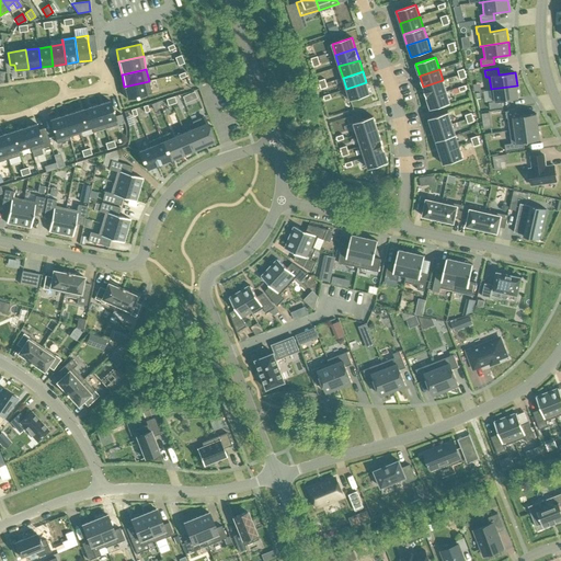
[(423,87),(426,98),(446,92),(443,80),(423,87)]
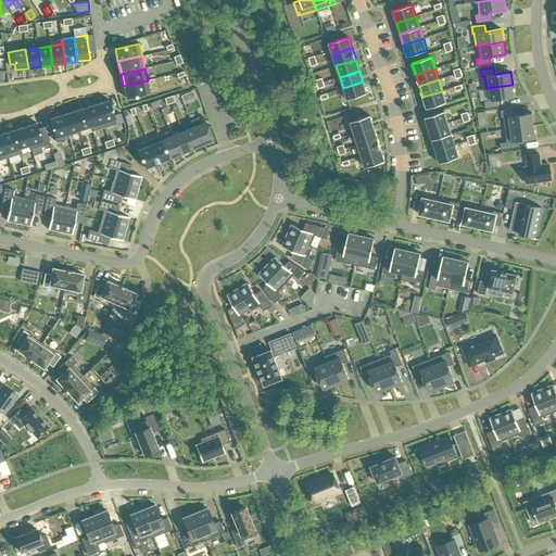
[(150,92),(148,80),(123,86),(126,98),(150,92)]
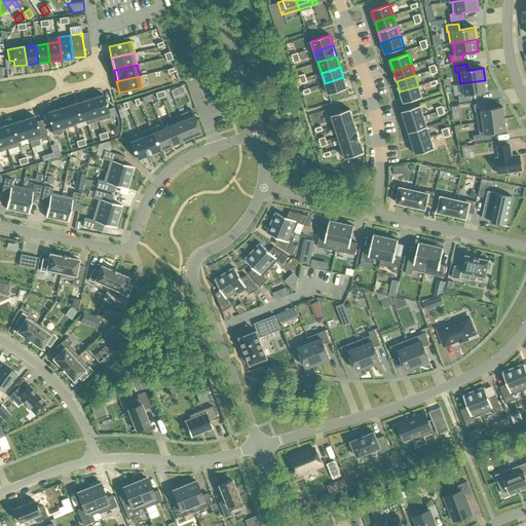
[(347,88),(343,77),(325,83),(329,95),(347,88)]
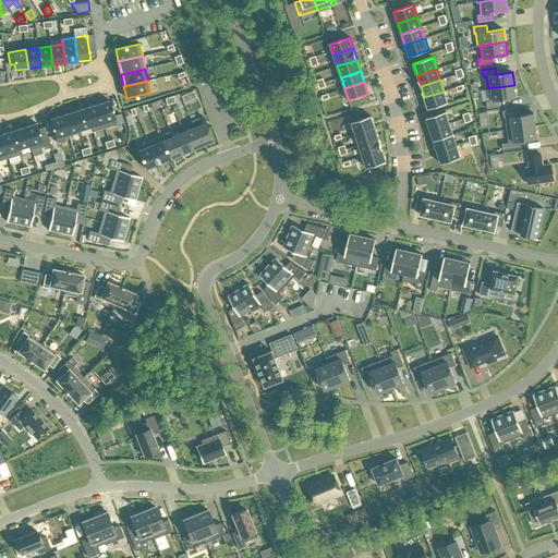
[(499,100),(516,98),(514,85),(488,88),(490,101),(486,101),(487,109),(500,107),(499,100)]
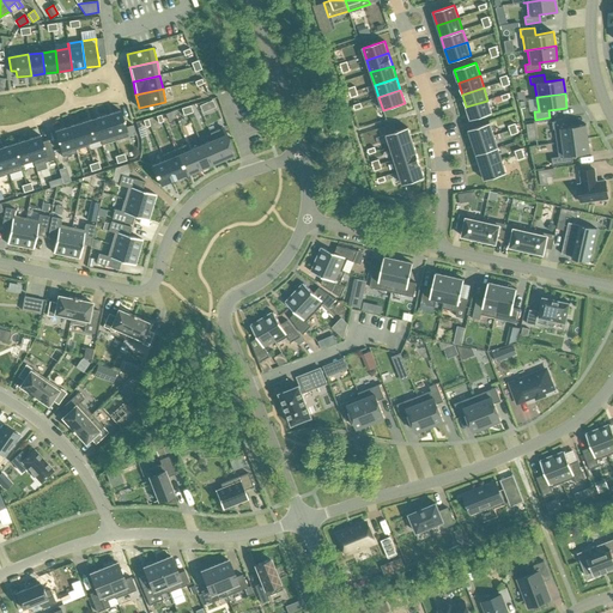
[(487,101),(466,107),(471,120),(492,113),(487,101)]
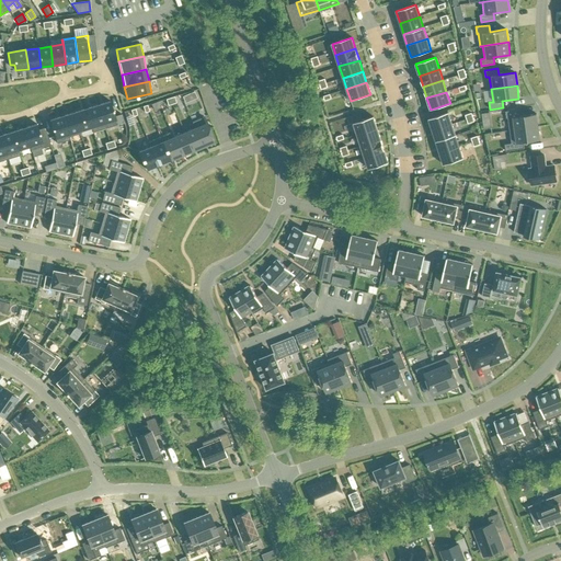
[(117,125),(115,116),(110,101),(98,105),(105,128),(117,125)]
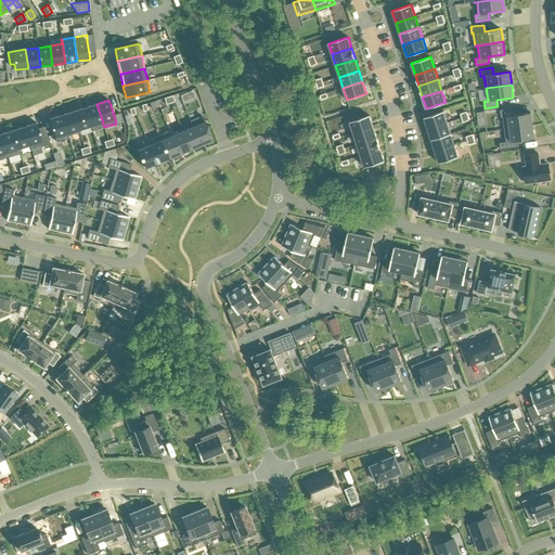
[(104,127),(97,104),(85,107),(92,131),(104,127)]
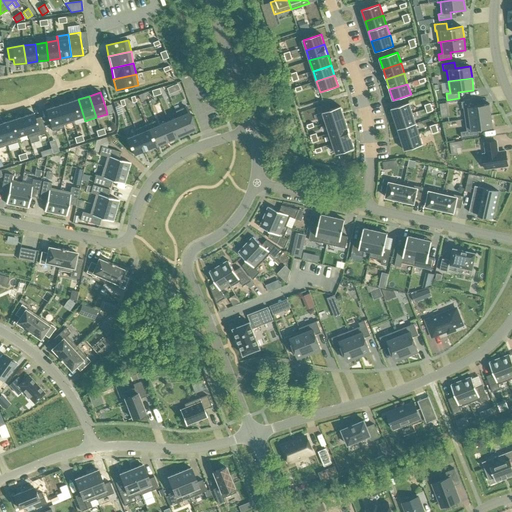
[(85,121),(78,99),(67,102),(73,122),(74,122),(73,119),(83,116),(85,121)]
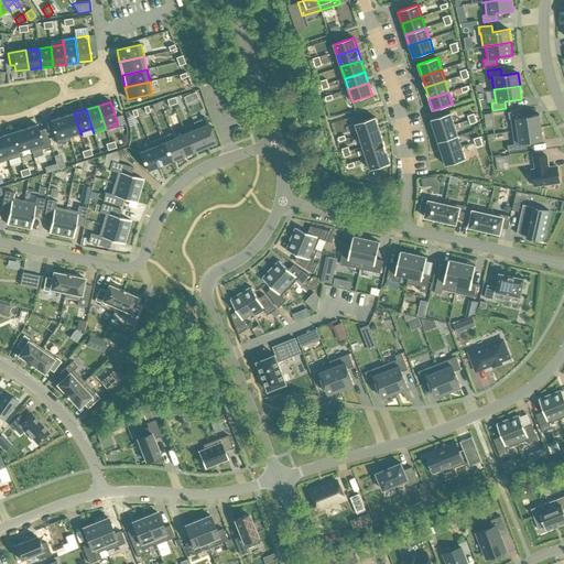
[(541,128),(539,115),(522,117),(521,110),(508,112),(509,119),(510,119),(512,131),(541,128)]
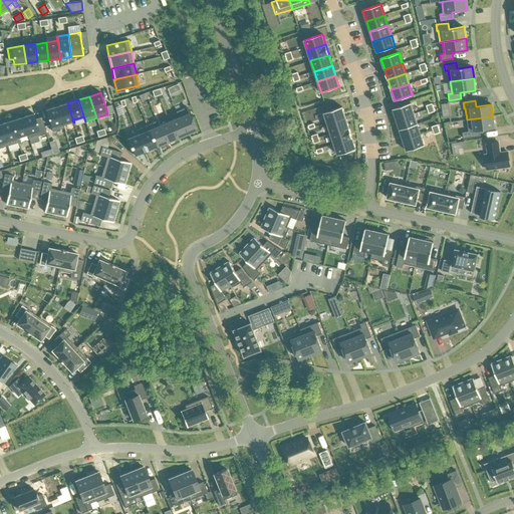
[(73,122),(67,102),(56,106),(63,127),(64,127),(63,125),(73,122)]
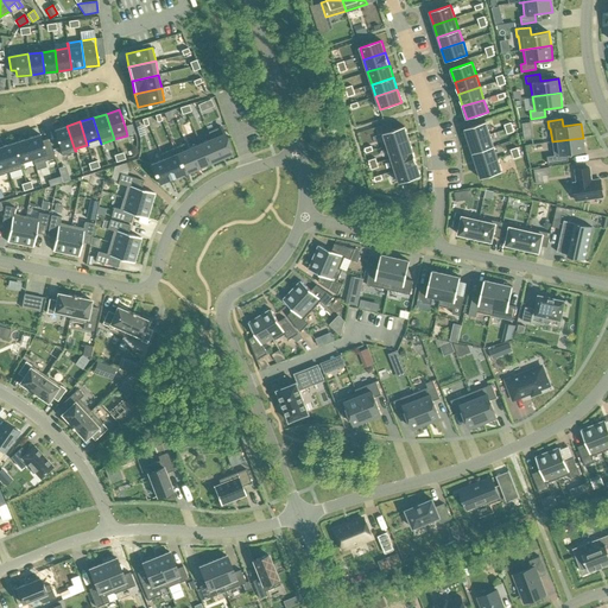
[(468,141),(491,134),(486,121),(464,128),(468,141)]
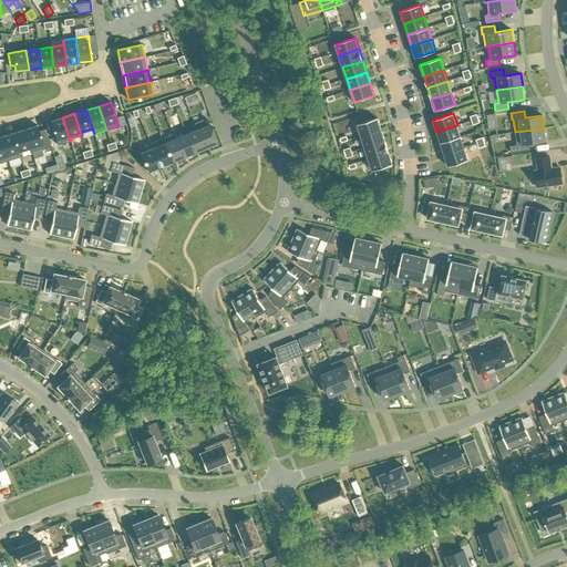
[(366,121),(363,114),(354,116),(357,124),(366,121)]
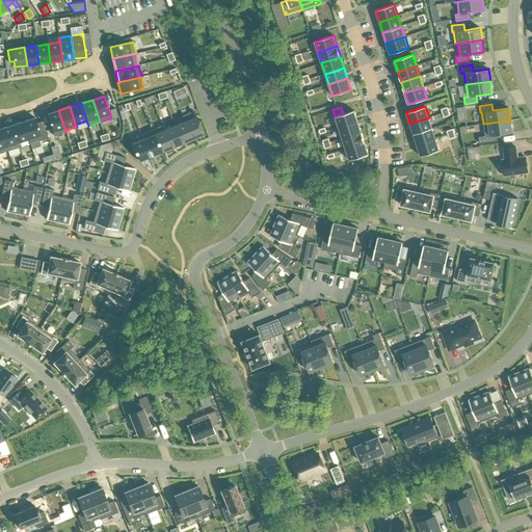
[(117,116),(115,108),(109,110),(111,118),(117,116)]
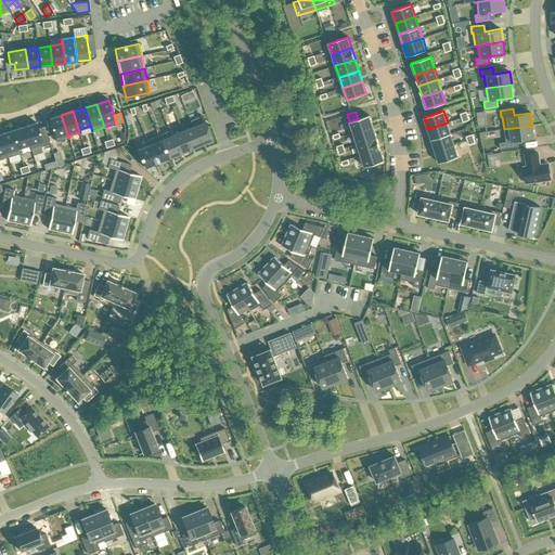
[(68,138),(61,115),(49,118),(56,142),(68,138)]
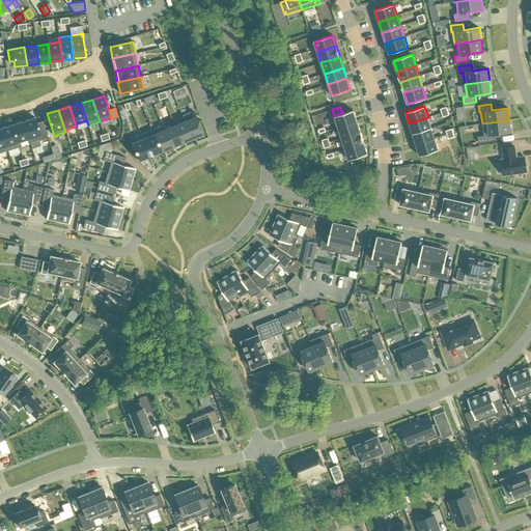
[(334,116),(338,128),(357,121),(354,110),(342,113),(334,116)]
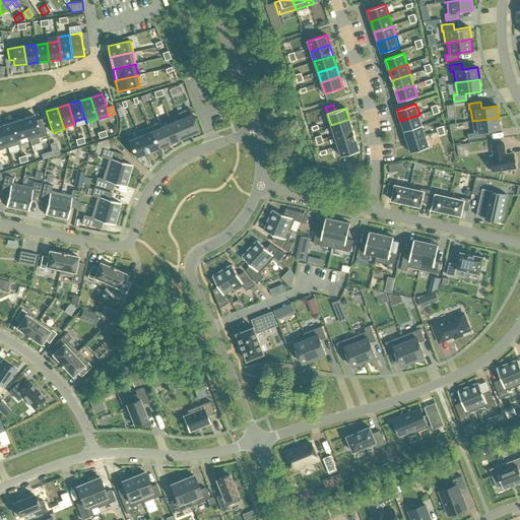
[(198,131),(189,109),(178,113),(188,135),(198,131)]
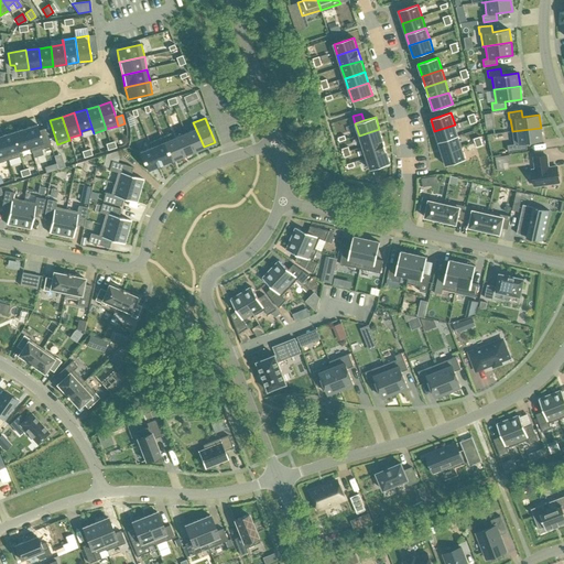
[(204,147),(193,122),(195,129),(185,133),(193,151),(204,147)]
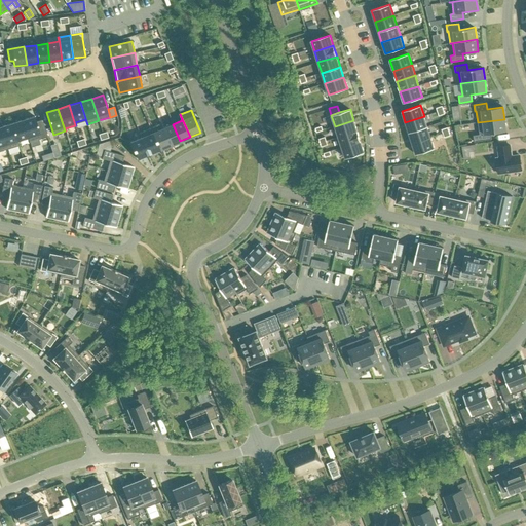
[(47,137),(42,119),(36,121),(34,116),(23,120),(30,142),(47,137)]
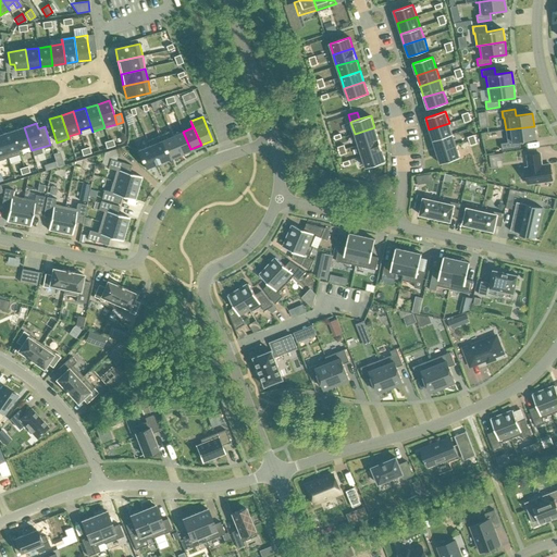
[(429,130),(433,140),(453,134),(449,123),(429,130)]
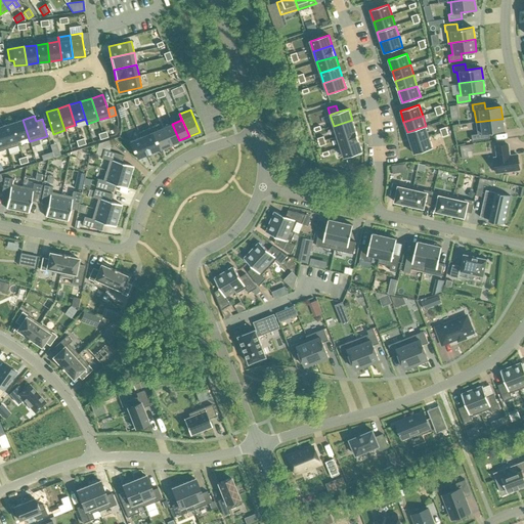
[(505,130),(503,119),(476,122),(478,134),(472,135),(472,141),(489,139),(488,133),(505,130)]
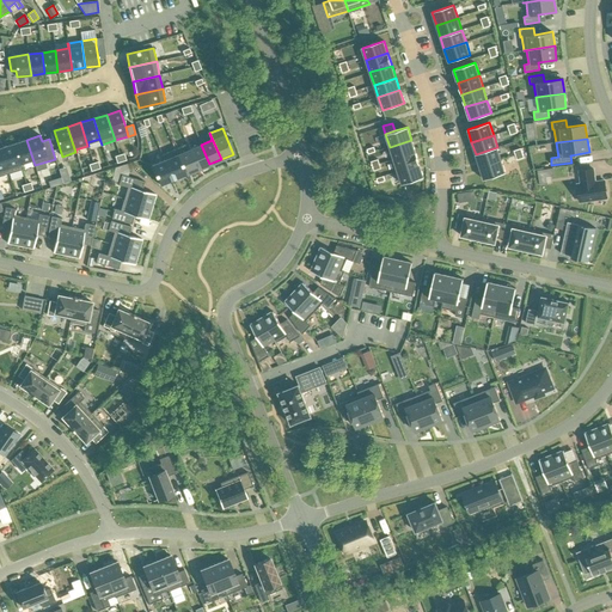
[(35,165),(26,140),(13,144),(22,170),(22,169),(20,164),(32,160),(34,165),(35,165)]
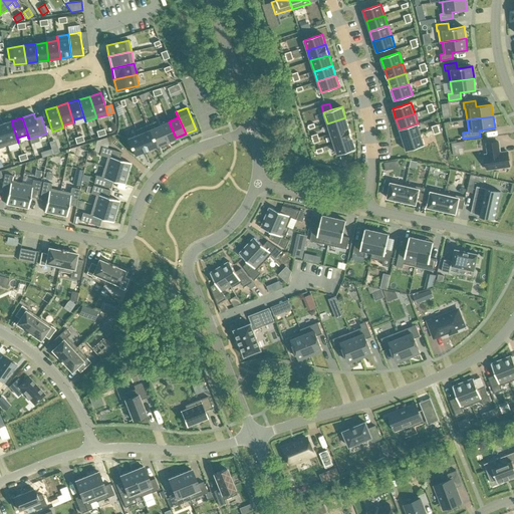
[(327,123),(330,134),(348,127),(345,117),(327,123)]
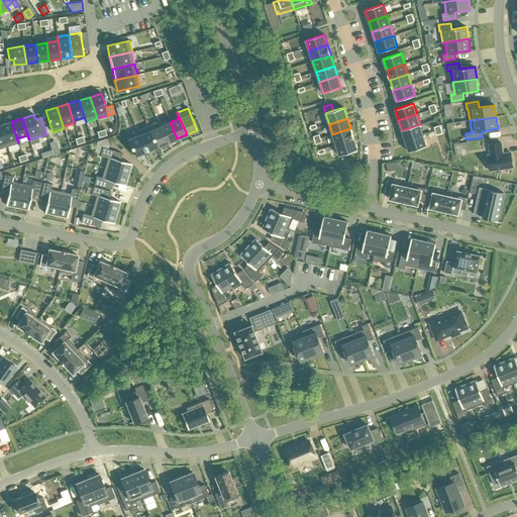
[(18,143),(11,121),(0,124),(7,146),(18,143)]
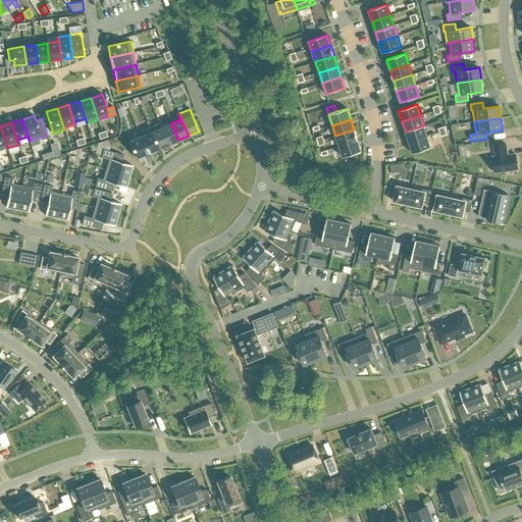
[(178,140),(171,123),(161,127),(159,122),(159,123),(168,144),(178,140)]
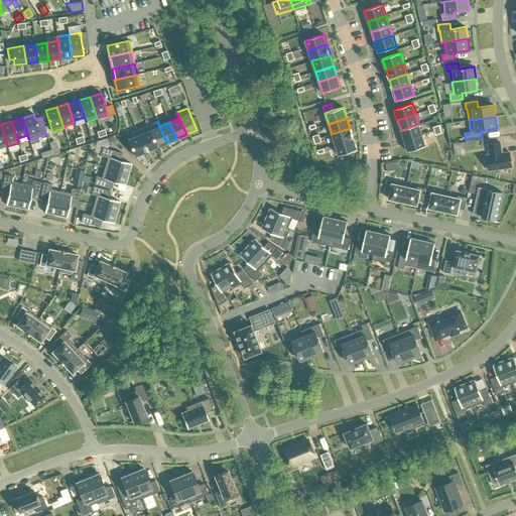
[(166,142),(157,122),(147,126),(156,147),(166,142)]
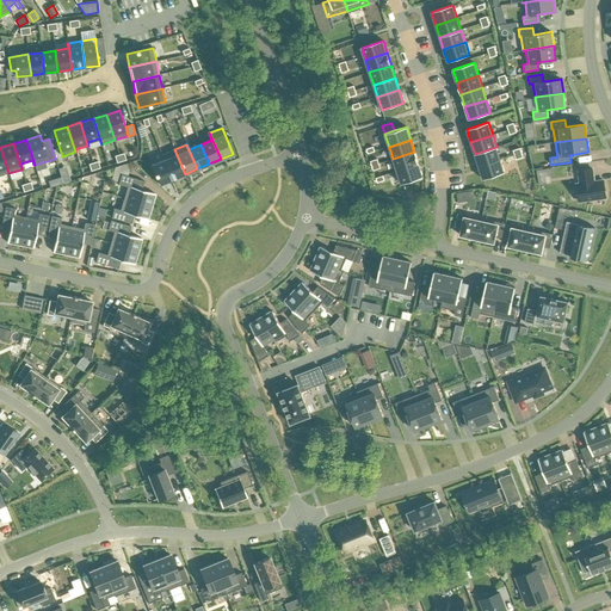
[(479,167),(500,160),(497,147),(475,154),(479,167)]
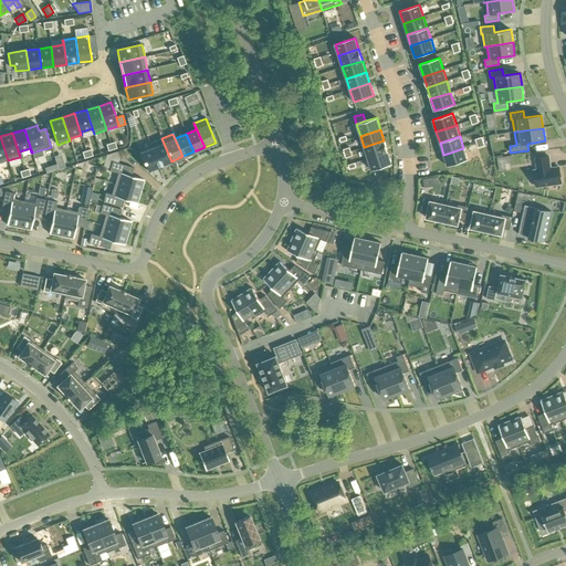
[(171,161),(161,138),(150,143),(159,166),(171,161)]
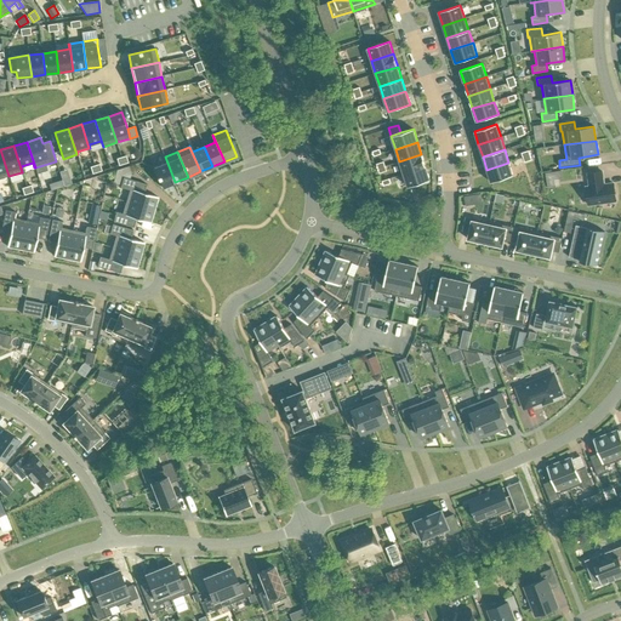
[(399,161),(404,174),(426,166),(421,154),(399,161)]
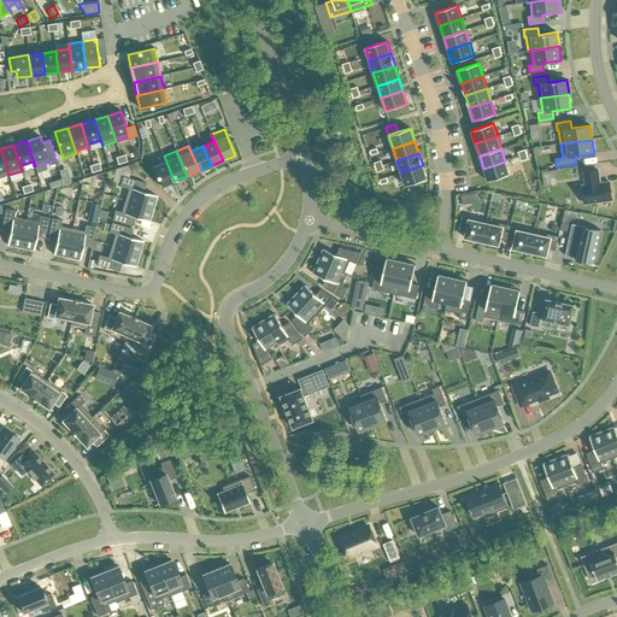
[(174,181),(164,156),(163,156),(165,162),(153,166),(162,187),(174,181)]
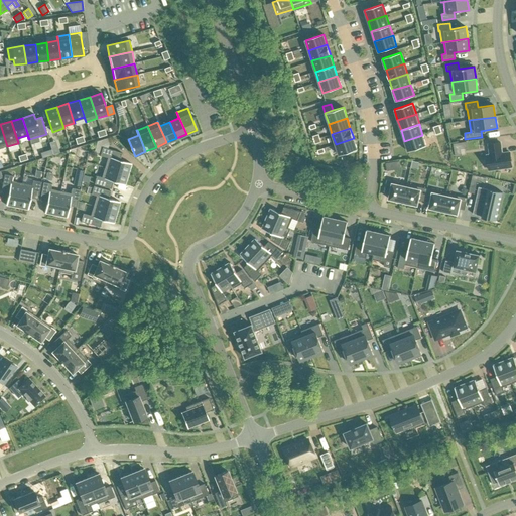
[(408,151),(426,146),(422,135),(404,141),(408,151)]
